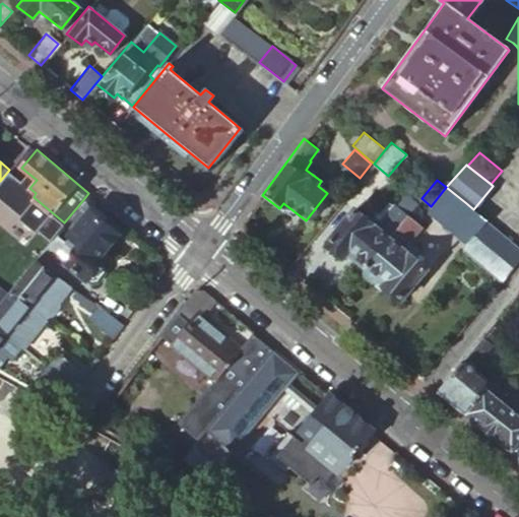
[(466,203),(446,187),(431,206),(434,208),(431,212),(447,227),(466,203)]
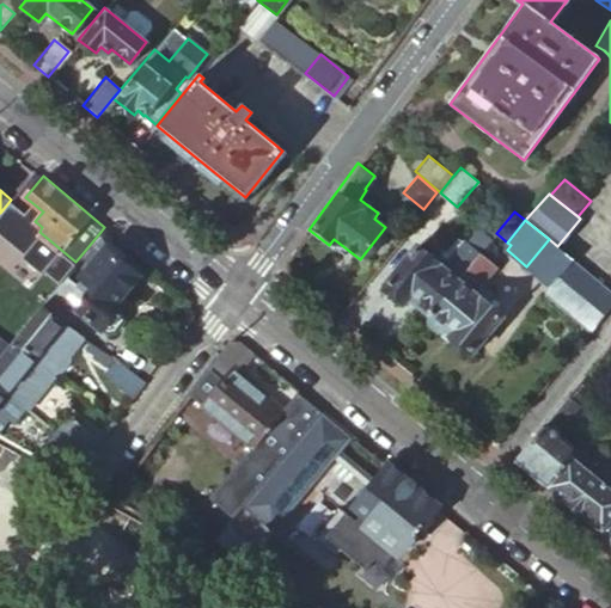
[(480,253),(490,239),(477,227),(445,270),(415,245),(385,283),(405,301),(409,295),(429,312),(480,253)]
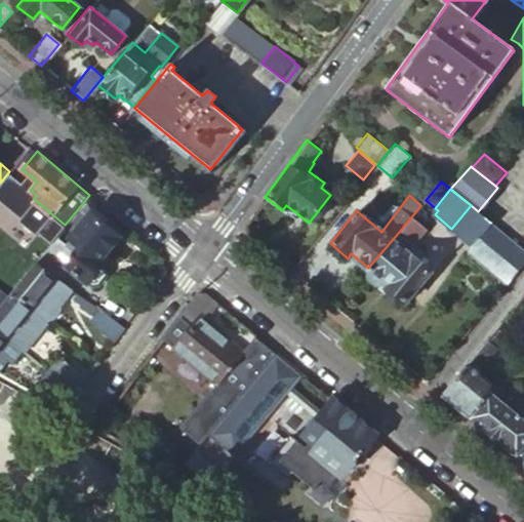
[(58,233),(37,258),(58,275),(68,264),(88,281),(89,279),(93,281),(98,281),(105,274),(105,270),(99,266),(103,263),(99,258),(120,234),(104,221),(107,216),(86,199),(71,217),(79,224),(66,240),(58,233)]
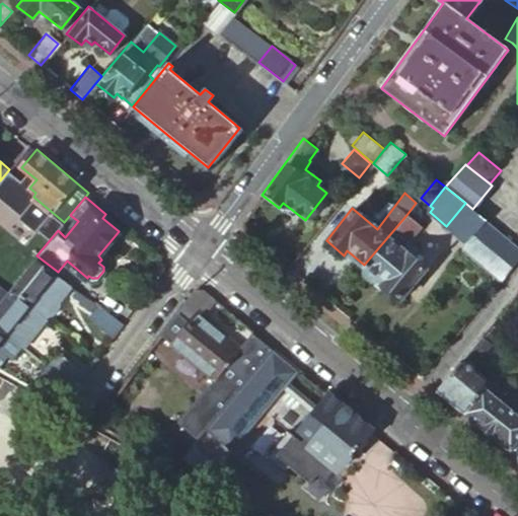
[(446,226),(466,242),(486,220),(472,209),(465,203),(446,226)]
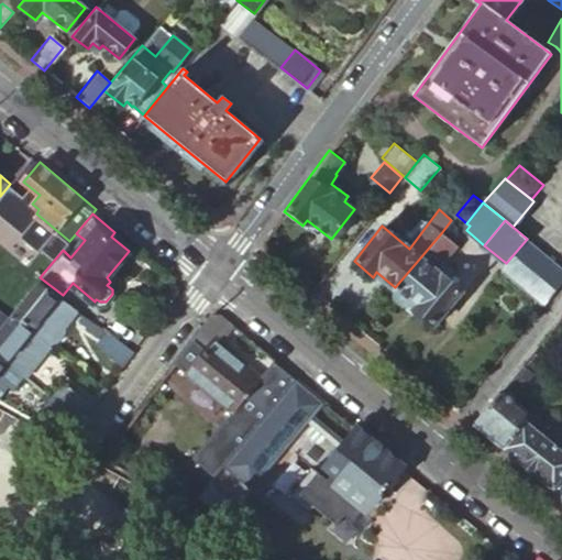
[(527,239),(543,252),(551,241),(535,228),(527,239)]
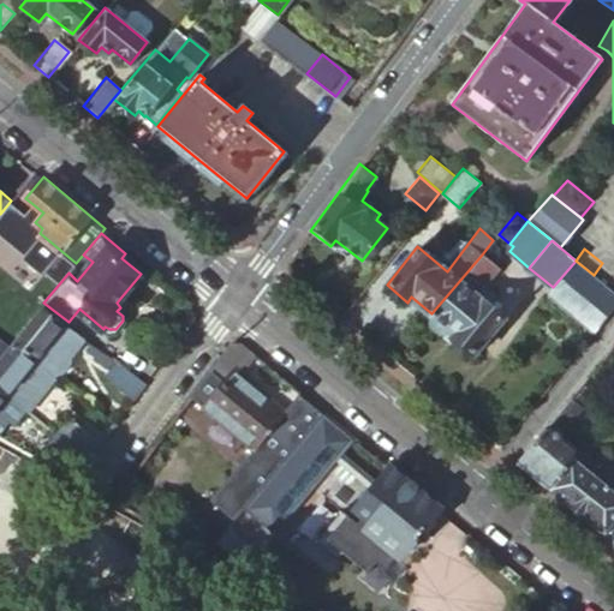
[(482,255),(431,313),(427,319),(429,325),(440,334),(446,334),(472,357),(504,318),(490,306),(498,297),(483,285),(498,268),(482,255)]
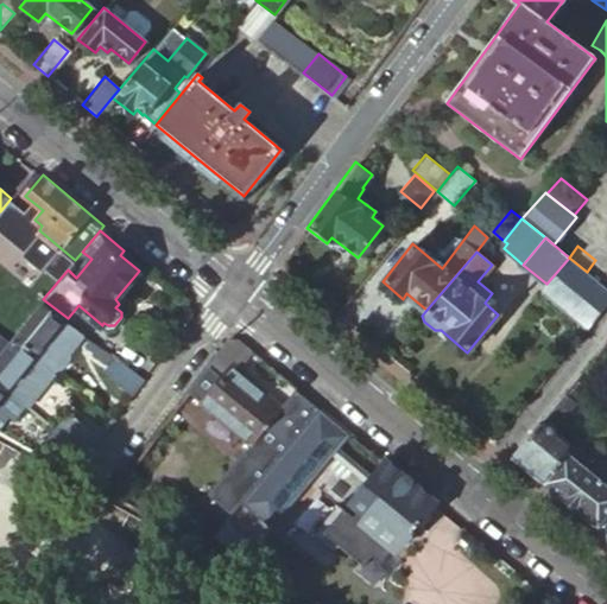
[(586,330),(606,303),(606,288),(587,272),(569,258),(547,284),(541,292),(586,330)]
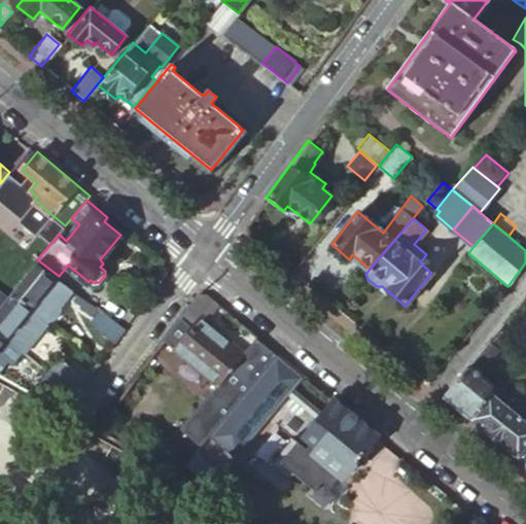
[(12,290),(31,306),(46,317),(47,318),(49,316),(55,315),(64,304),(64,299),(73,286),(59,276),(37,259),(12,290)]
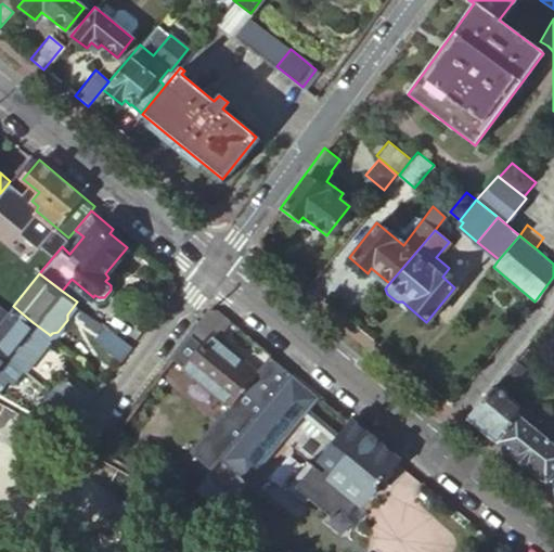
[(13,306),(0,321),(0,343),(9,350),(33,322),(13,306)]
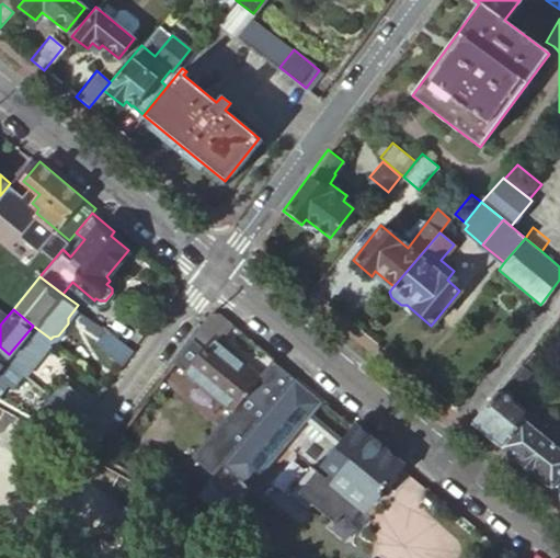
[(212,337),(215,339),(219,333),(223,336),(233,322),(218,309),(207,311),(197,325),(166,371),(164,373),(175,380),(185,368),(212,337)]
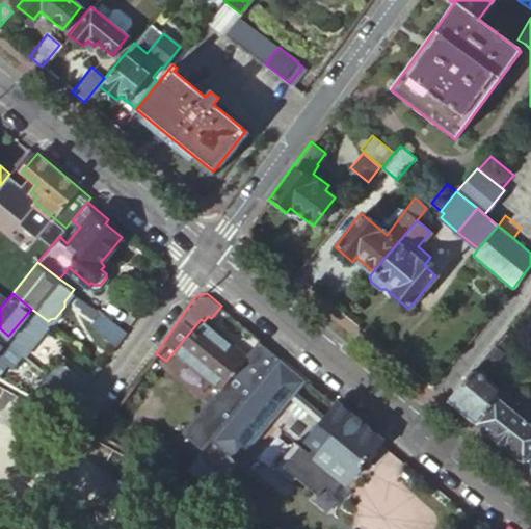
[(114,342),(126,326),(101,308),(89,322),(114,342)]
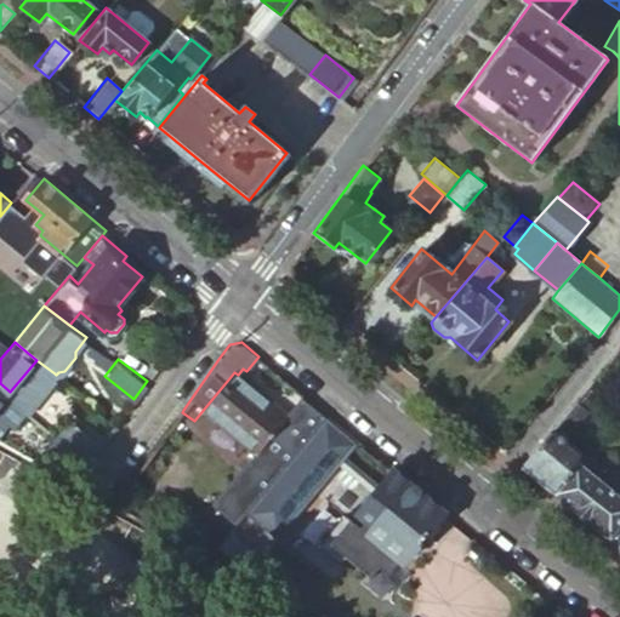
[(37,360),(10,392),(21,400),(28,406),(30,407),(56,375),(55,373),(37,360)]
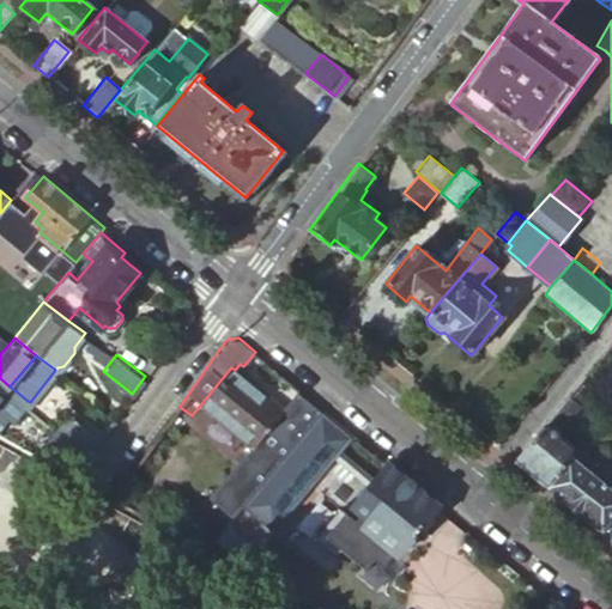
[(231,367),(203,402),(254,444),(283,409),(235,370),(231,367)]
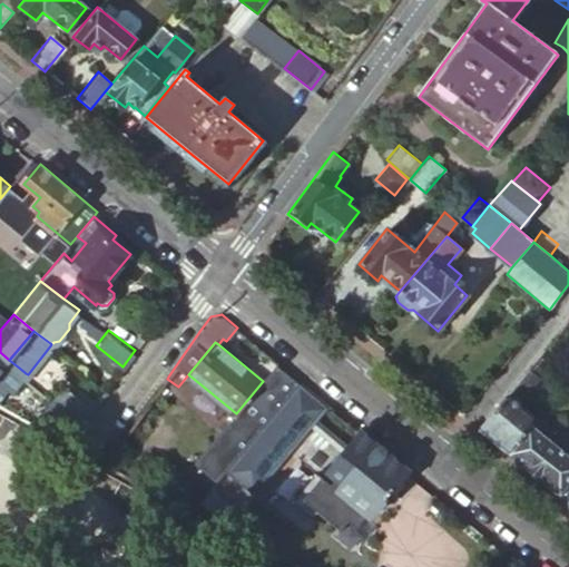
[(0,371),(9,360),(0,352),(0,371)]
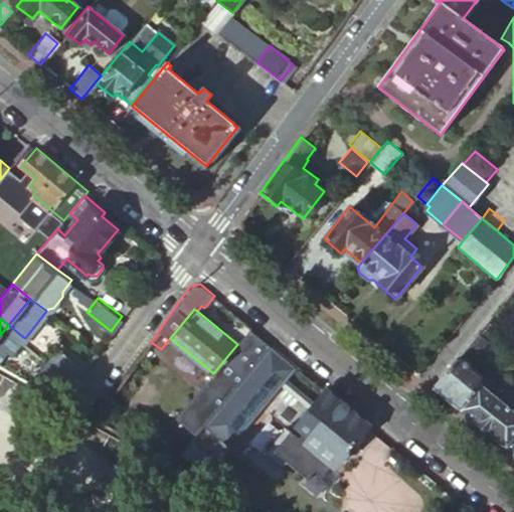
[(8,325),(0,335),(0,356),(8,346),(12,350),(23,337),(17,332),(8,325)]
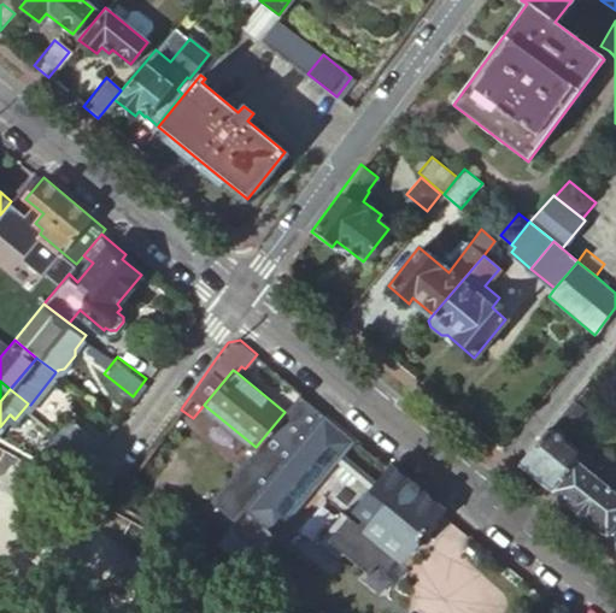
[(572,398),(516,464),(549,490),(575,453),(557,437),(584,408),(572,398)]
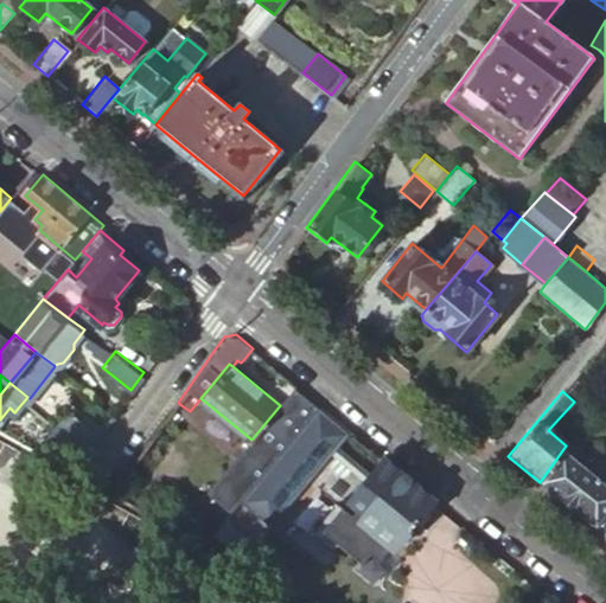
[(58,421),(91,444),(100,431),(70,406),(58,421)]
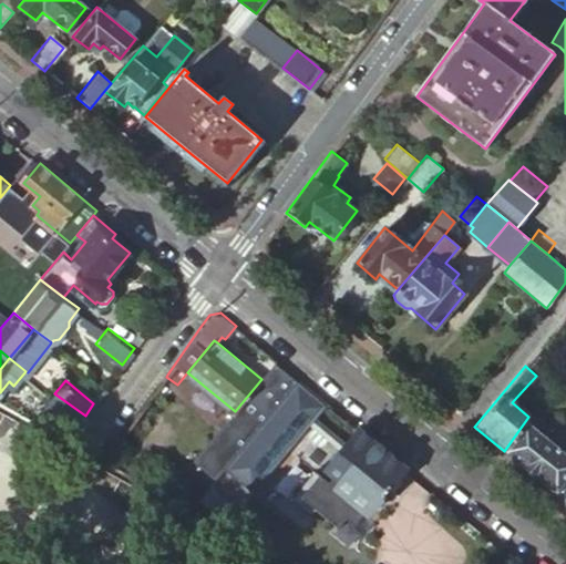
[(73,432),(85,416),(54,393),(43,408),(73,432)]
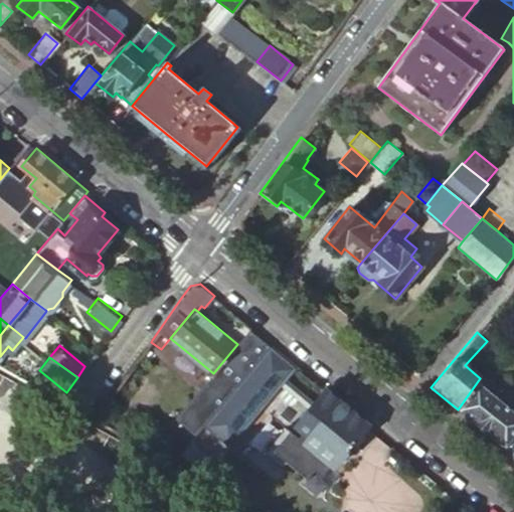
[(458,409),(513,455),(513,453),(513,411),(488,390),(492,385),(481,376),(480,378),(458,409)]
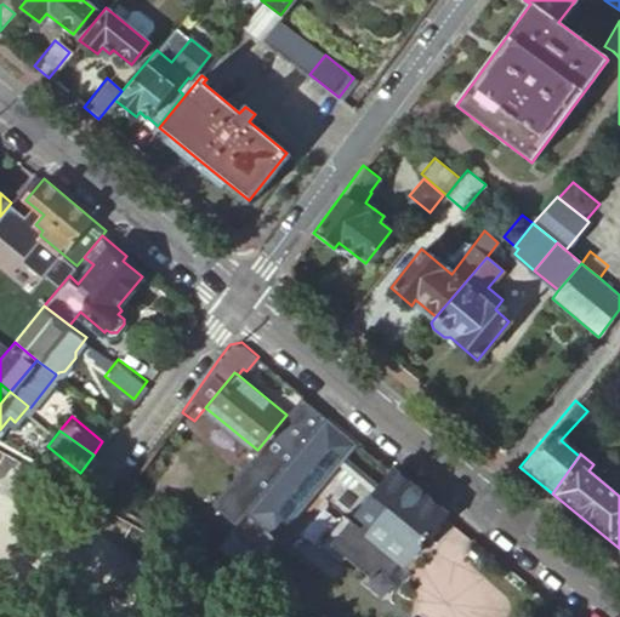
[(409,480),(393,468),(358,510),(368,519),(358,531),(348,523),(337,536),(363,555),(369,548),(388,564),(396,556),(403,563),(408,555),(410,556),(422,541),(421,540),(444,510),(422,492),(420,495),(407,484),(409,480)]
